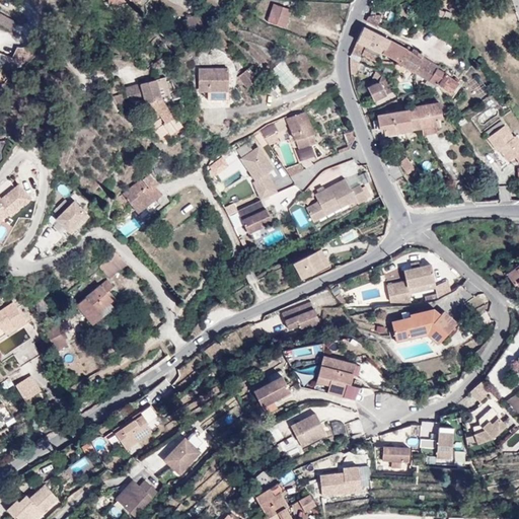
[(292,10),(274,3),(268,21),(281,26),(283,20),(287,22),(292,10)]
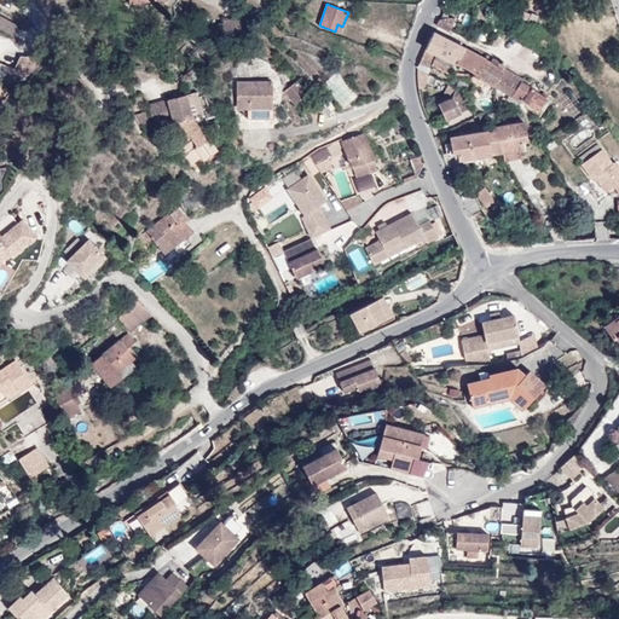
[(531,16),(524,12),(522,18),(536,24),(539,16),(532,13),(531,16)]
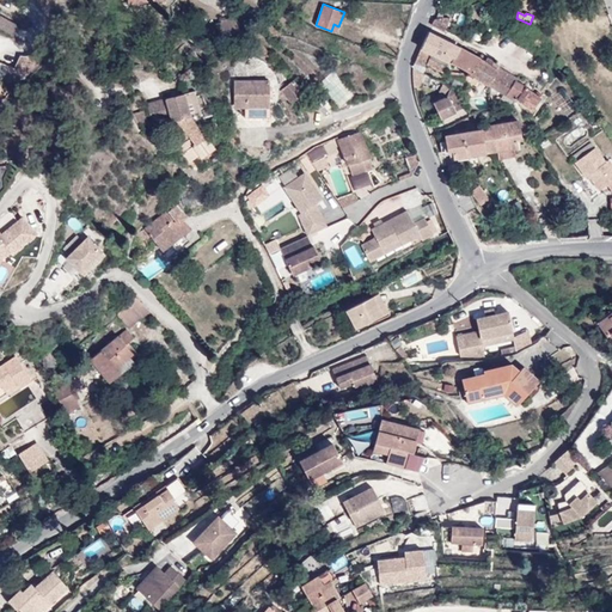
[(18,25),(0,16),(0,28),(12,35),(18,25)]
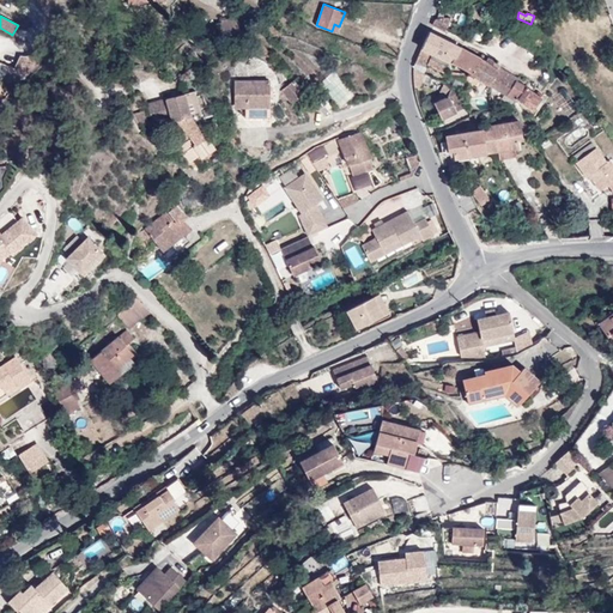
[(234,17),(224,22),(231,36),(241,31),(234,17)]
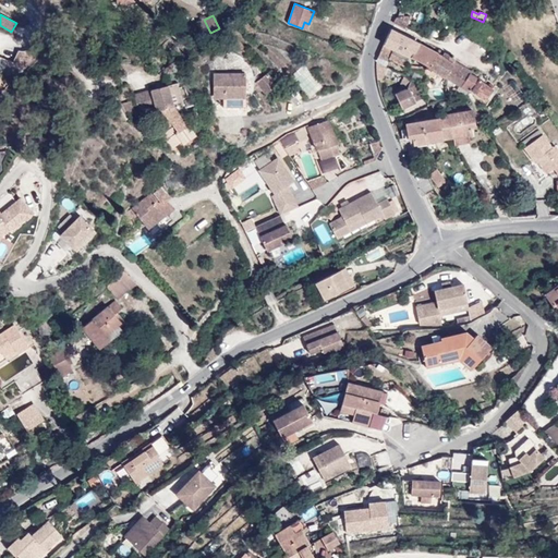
[(405,15),(396,17),(393,23),(405,28),(411,16),(405,15)]
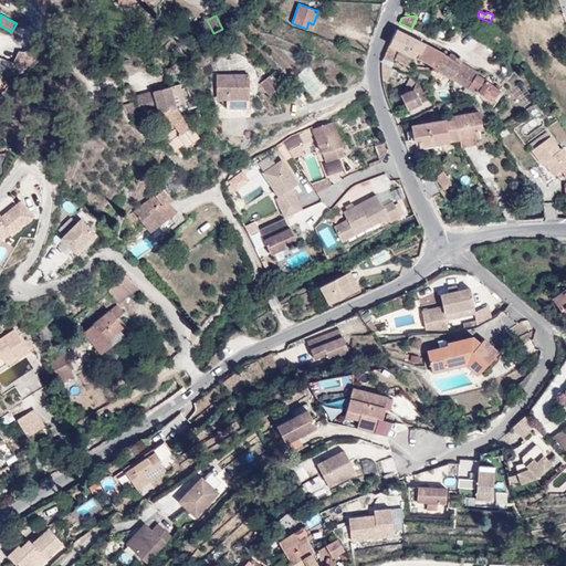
[(207,20),(199,23),(205,37),(213,33),(207,20)]
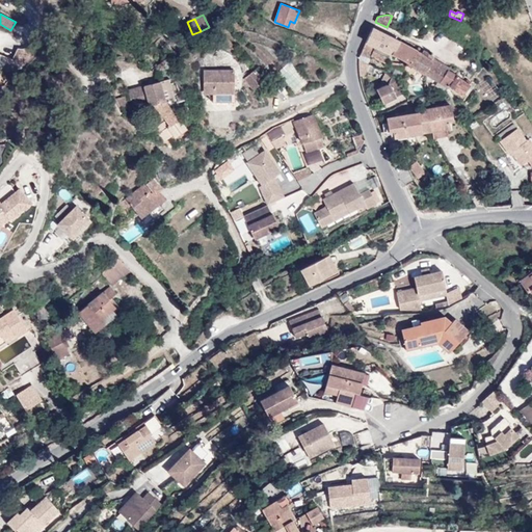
[(399,42),(372,28),(366,42),(390,54),(391,54),(399,42)]
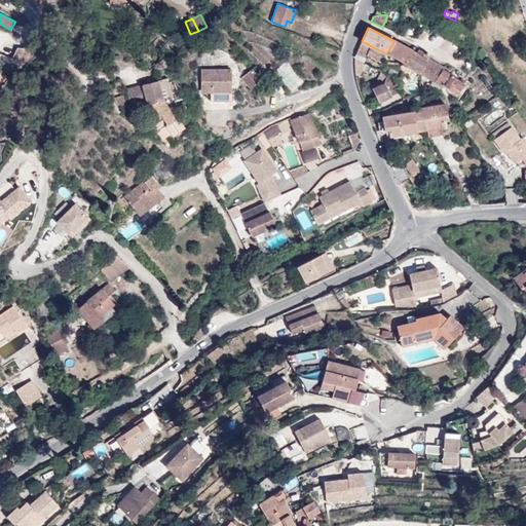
[(230,45),(224,36),(220,39),(226,47),(230,45)]
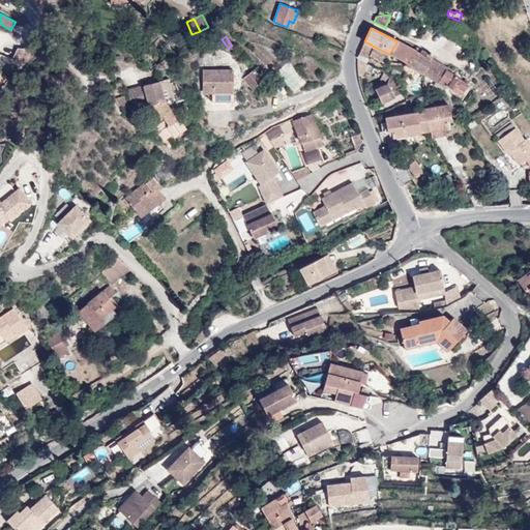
[(388,54),(364,41),(359,55),(367,58),(370,55),(383,61),(388,54)]
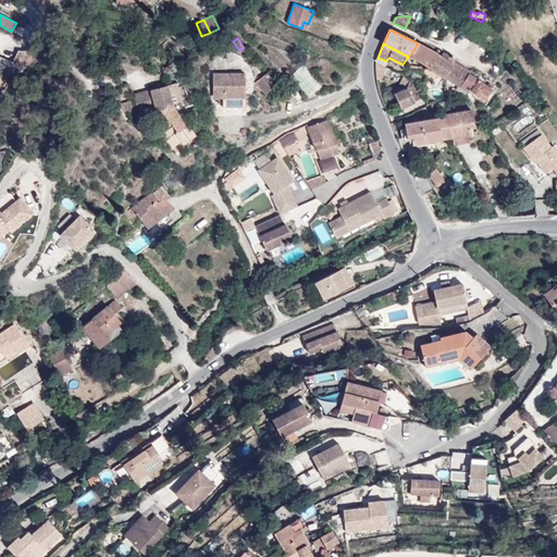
[(435,52),(418,44),(409,57),(428,67),(435,52)]
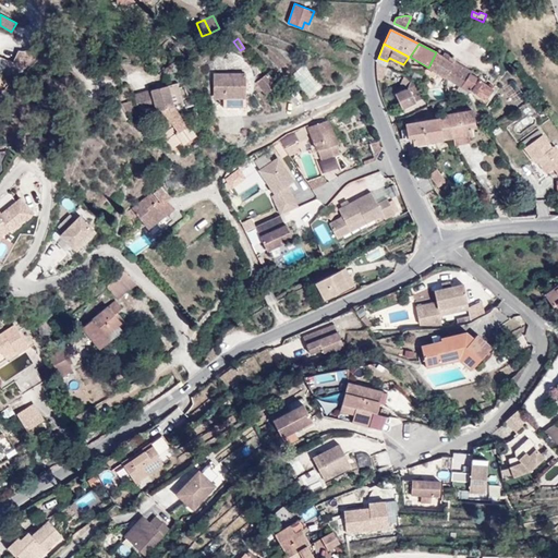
[(29,69),(45,53),(33,45),(27,50),(19,51),(13,62),(29,69)]
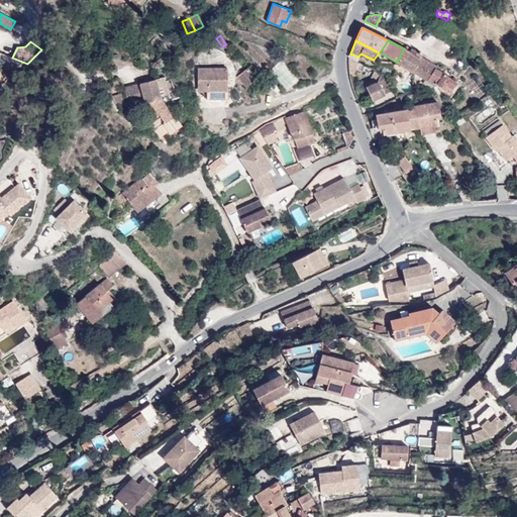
[(409,53),(404,48),(397,63),(412,71),(420,60),(419,59),(409,53)]
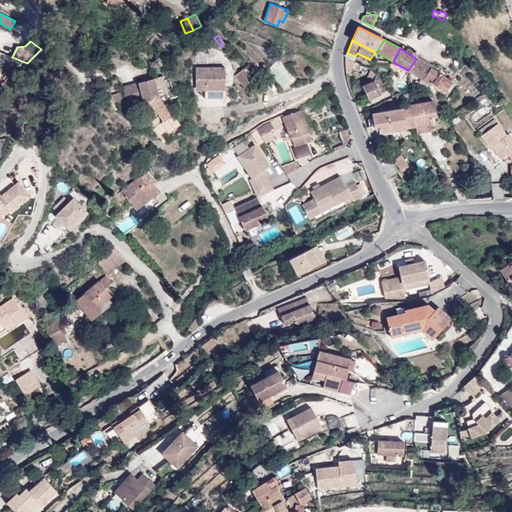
[(415,58),(416,59),(408,70),(423,79),(431,67),(432,66),(417,56),(415,58)]
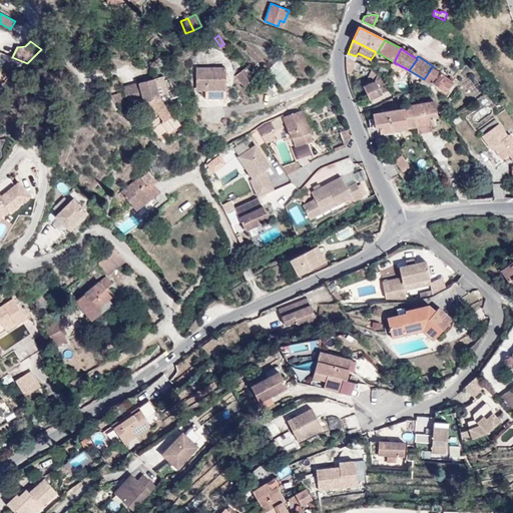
[(356,62),(347,57),(347,72),(353,72),(356,62)]
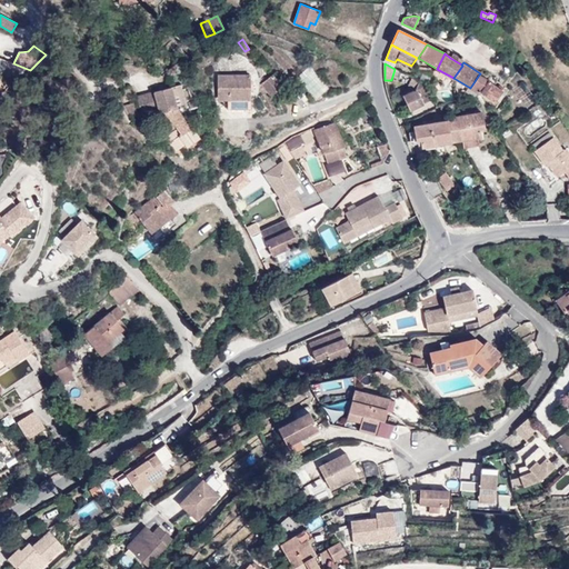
[(23,79),(13,70),(8,76),(18,85),(23,79)]
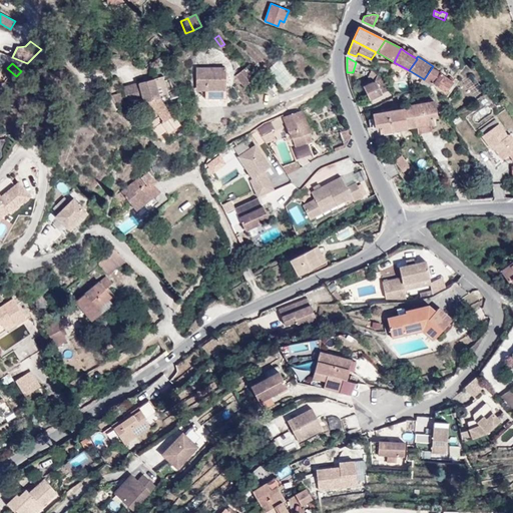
[(255,78),(245,67),(235,75),(244,86),(255,78)]
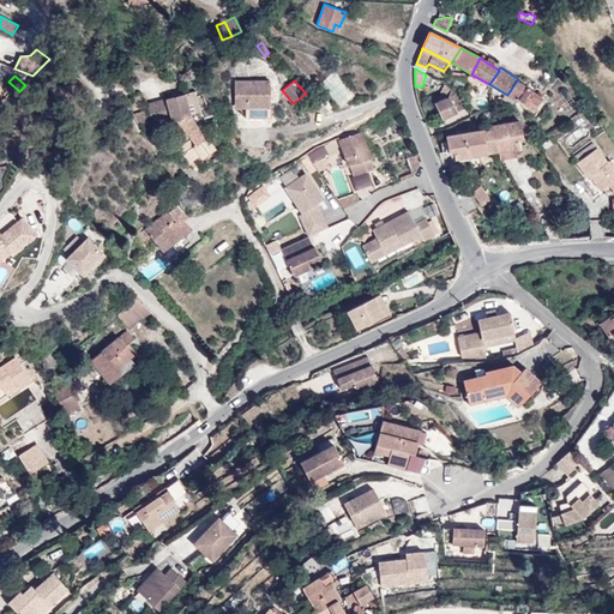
[(517,80),(507,95),(517,102),(519,100),(534,110),(542,98),(522,84),(517,80)]
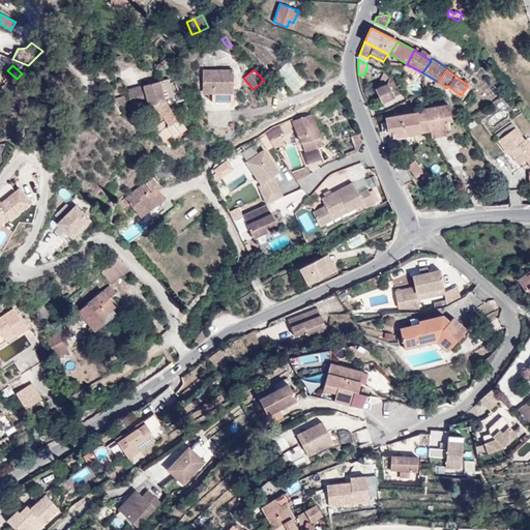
[(233,70),(203,70),(203,93),(212,93),(234,93),(233,70)]
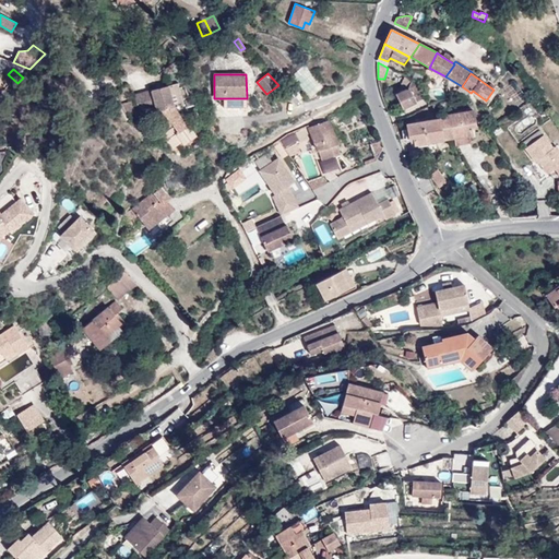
[(405,76),(400,87),(405,90),(408,88),(413,80),(405,76)]
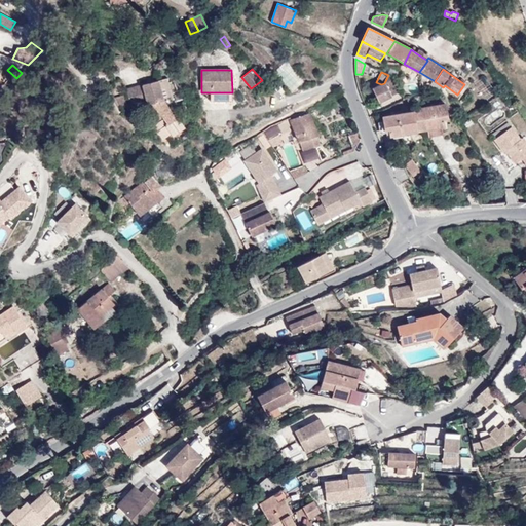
[(381,84),(373,88),(379,102),(400,91),(395,78),(388,75),(384,83),(381,84)]
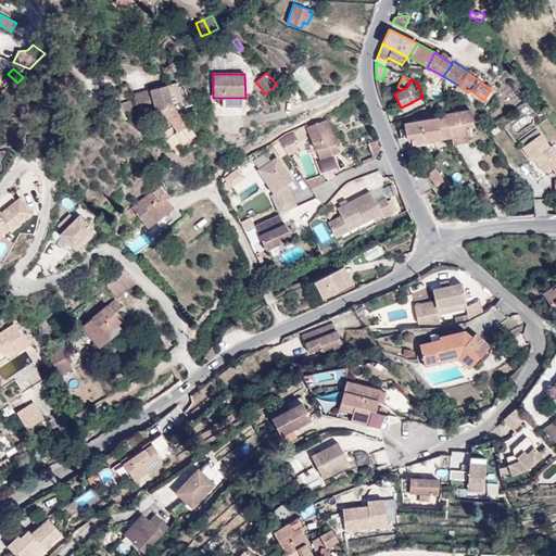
[(176,83),(167,86),(173,104),(181,102),(176,83)]
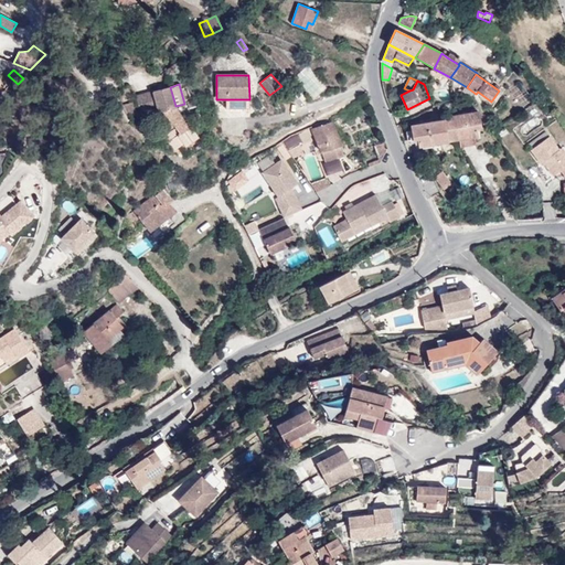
[(153,91),(153,92),(158,108),(159,112),(170,126),(174,124),(180,131),(179,132),(177,128),(163,138),(173,150),(184,141),(187,146),(198,138),(176,106),(170,87),(153,91)]
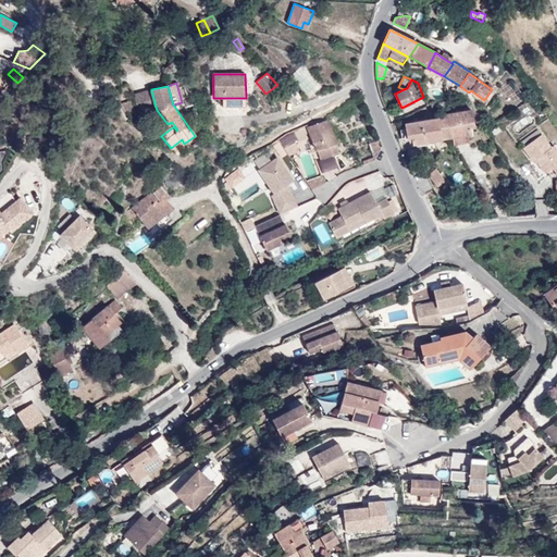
[(151,90),(135,95),(139,111),(156,107),(151,90)]
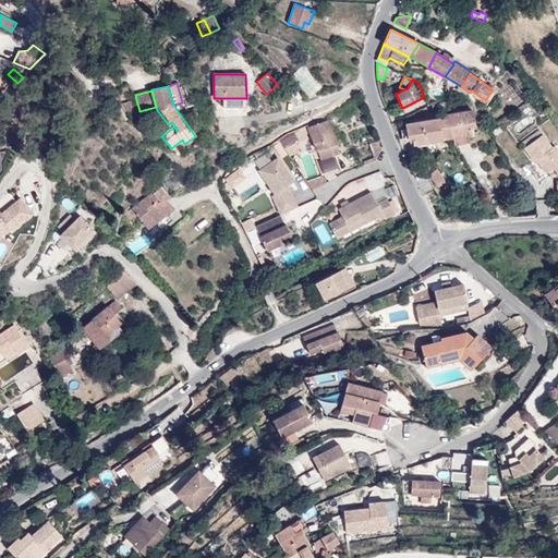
[(195,96),(184,100),(186,106),(197,101),(195,96)]
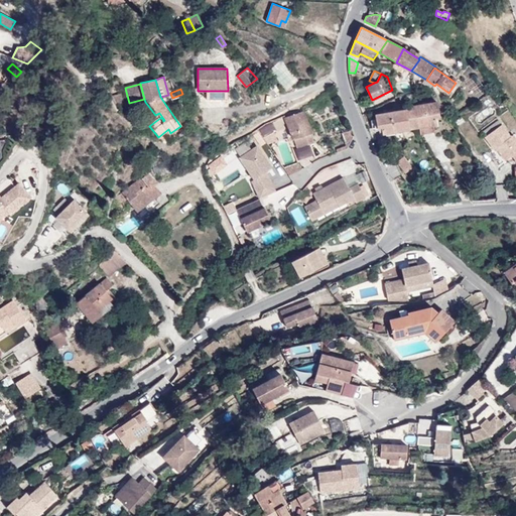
[(228,91),(207,91),(207,100),(228,99),(228,91)]
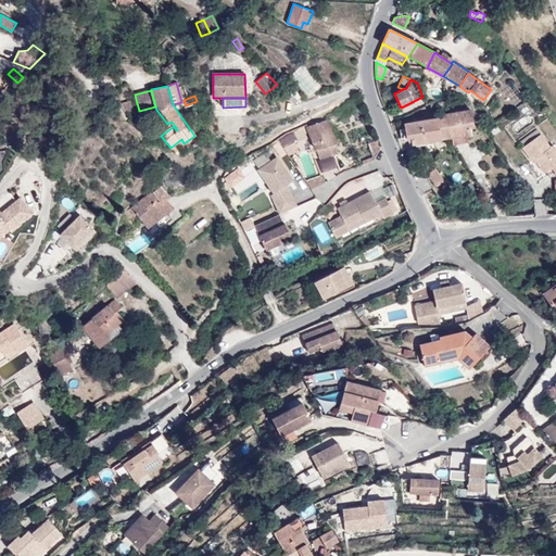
[(131,100),(123,102),(128,113),(135,112),(131,100)]
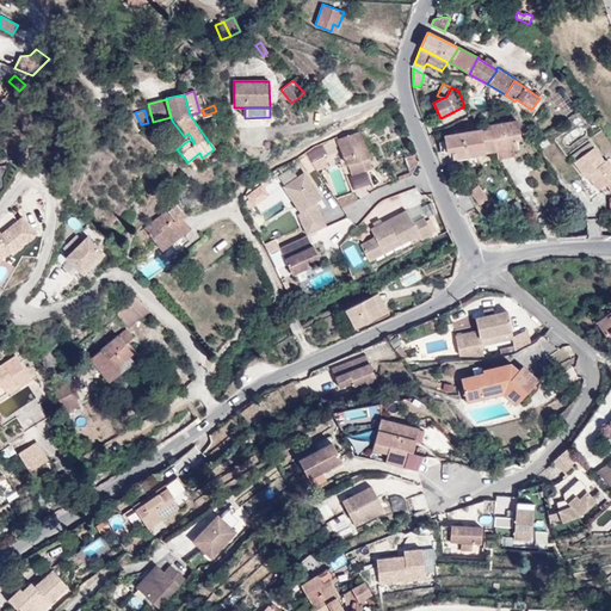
[(125,117),(112,119),(115,129),(127,127),(125,117)]
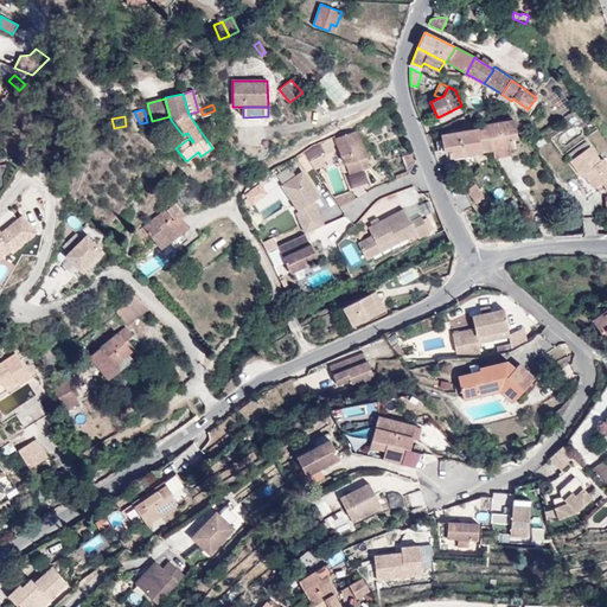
[(515,120),(475,126),(475,128),(478,128),(479,135),(481,152),(493,149),(510,147),(513,146),(512,138),(517,136),(515,120)]
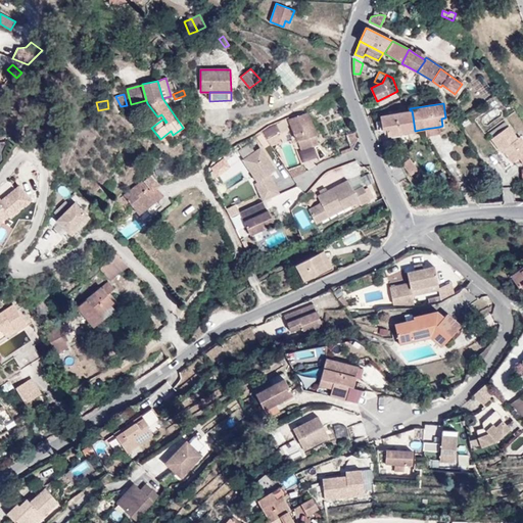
[(410,110),(380,116),(382,129),(387,129),(388,135),(415,131),(413,116),(412,110),(410,110)]
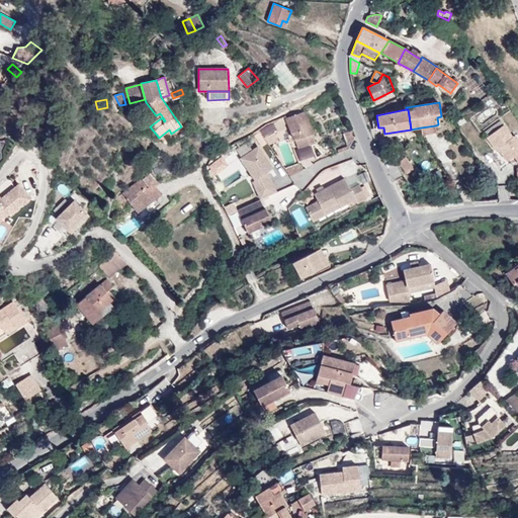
[(304,111),(286,117),(295,140),(313,134),(314,134),(304,111)]
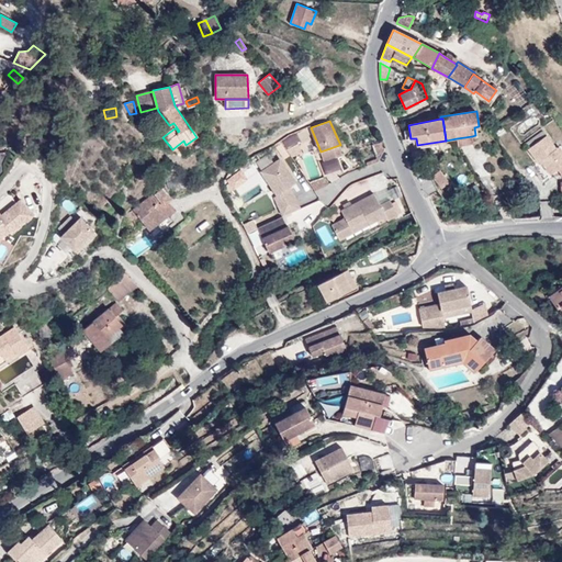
[(311,139),(308,135),(312,134),(308,127),(281,141),(288,150),(302,143),(311,139)]
